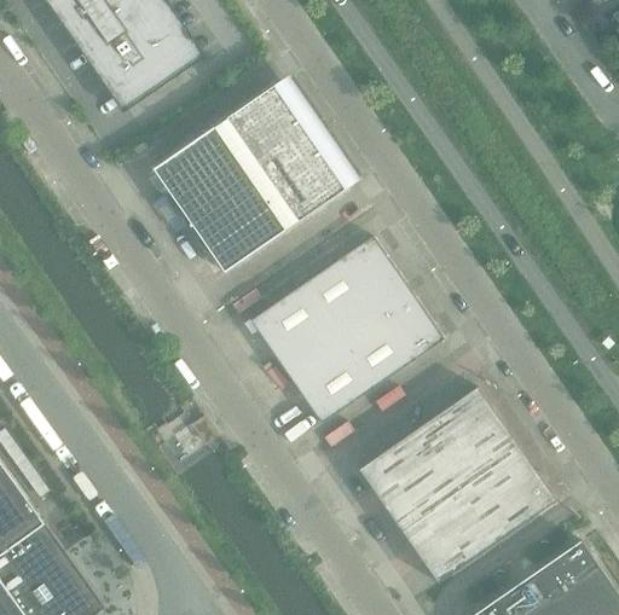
[(46,0),(123,111),(165,83),(165,82),(206,53),(168,0),(46,0)]
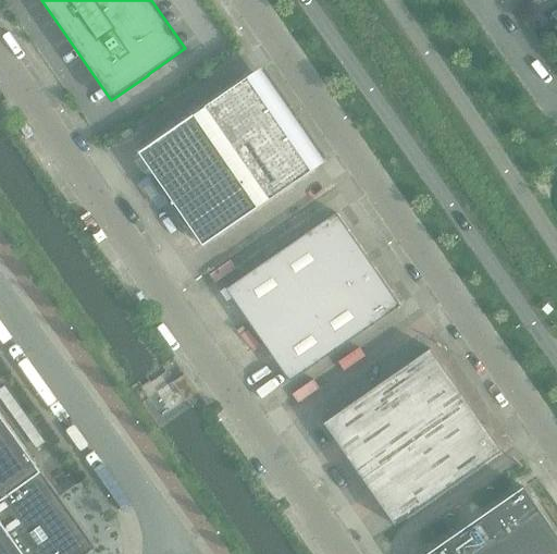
[(202,244),(327,158),(263,64),(138,150),(202,244)]
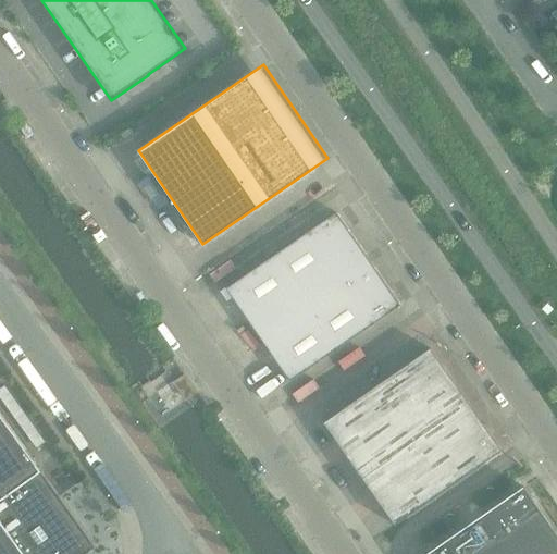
[(399,304),(336,210),(226,286),(289,380),(399,304)]
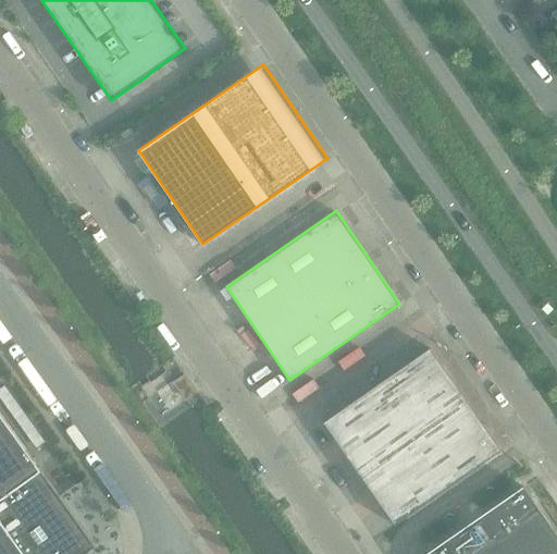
[(322,420),(392,524),(499,451),(430,347),(322,420)]
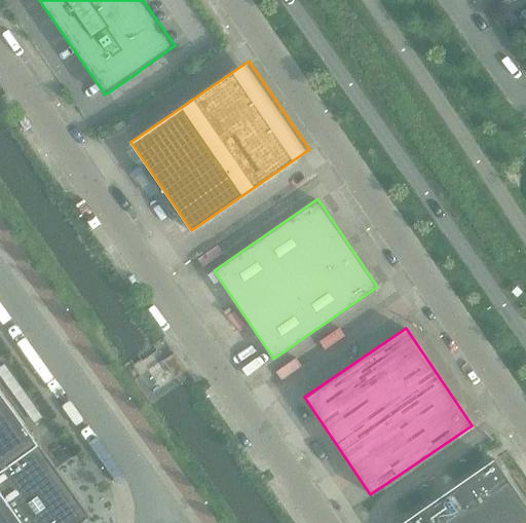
[(184,368),(175,352),(164,360),(175,374),(184,368)]
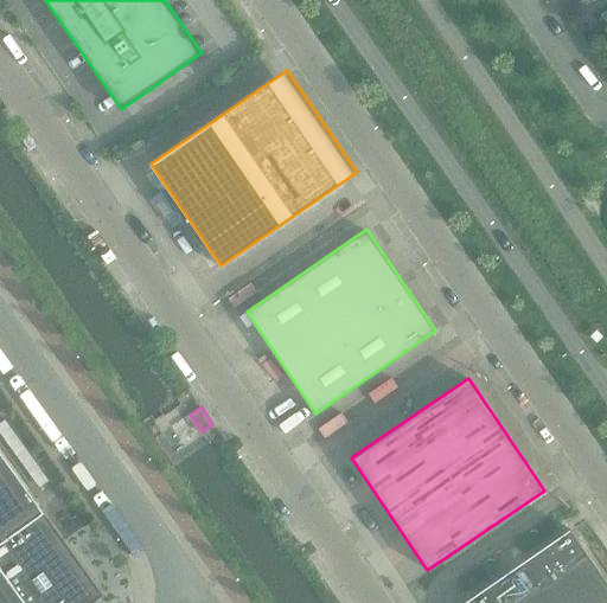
[(0,447),(0,602),(90,602),(104,594),(0,447)]
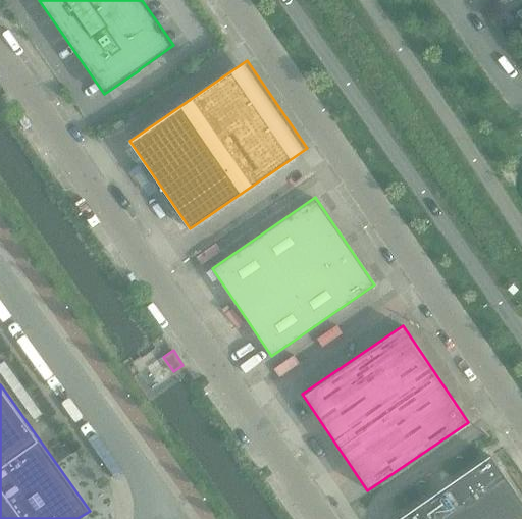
[(521,518),(521,501),(489,455),(396,518),(521,518)]
